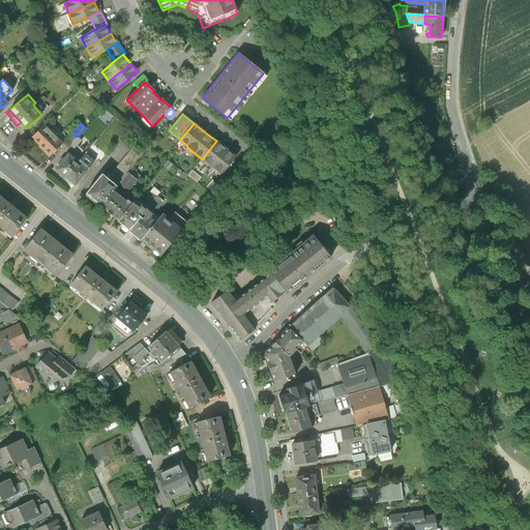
[(45,125),(32,139),(39,146),(38,146),(49,156),(62,143),(45,125)]
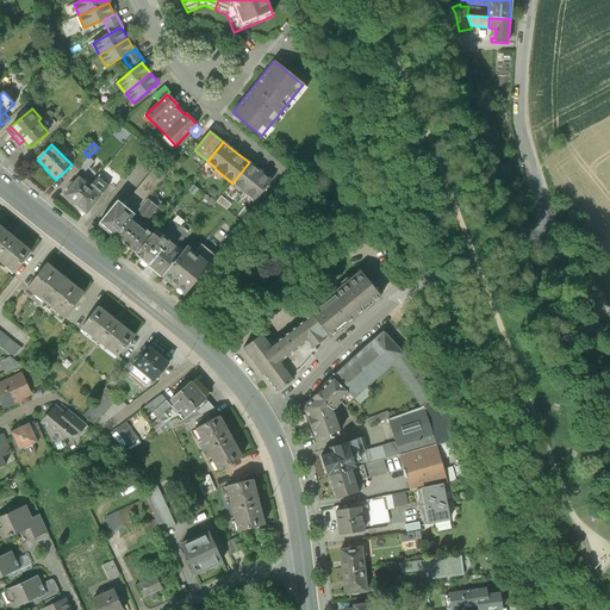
[(98,148),(88,157),(94,162),(104,153),(98,148)]
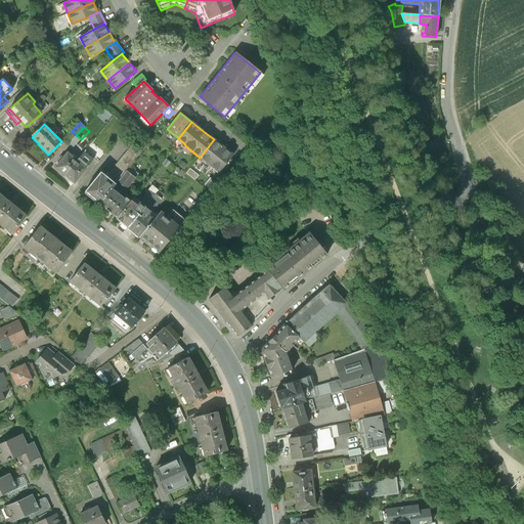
[(72,131),(64,139),(69,143),(76,135),(72,131)]
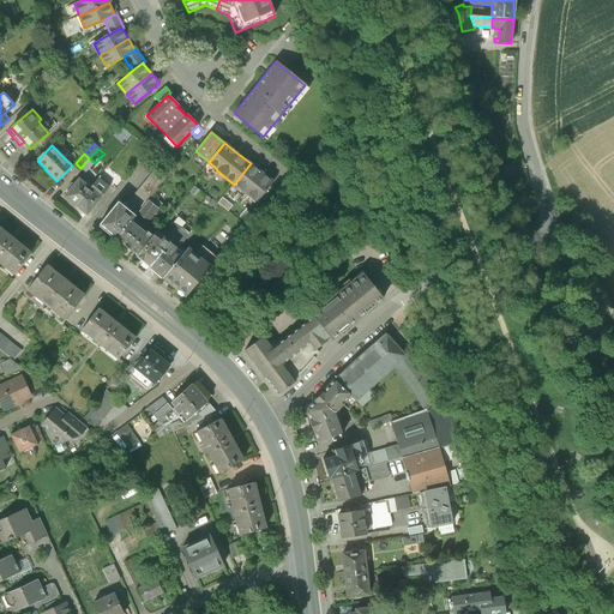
[(187,161),(182,157),(174,168),(179,173),(187,161)]
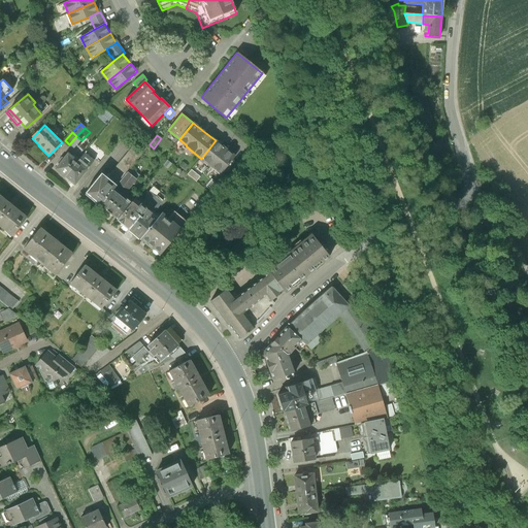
[(76,136),(69,144),(73,149),(81,140),(76,136)]
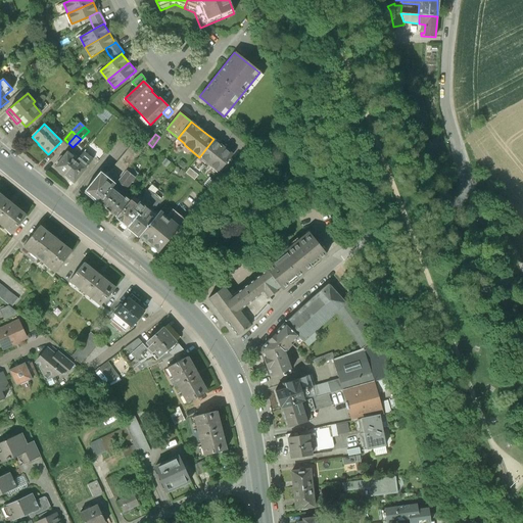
[(199,157),(208,164),(223,147),(214,139),(199,157)]
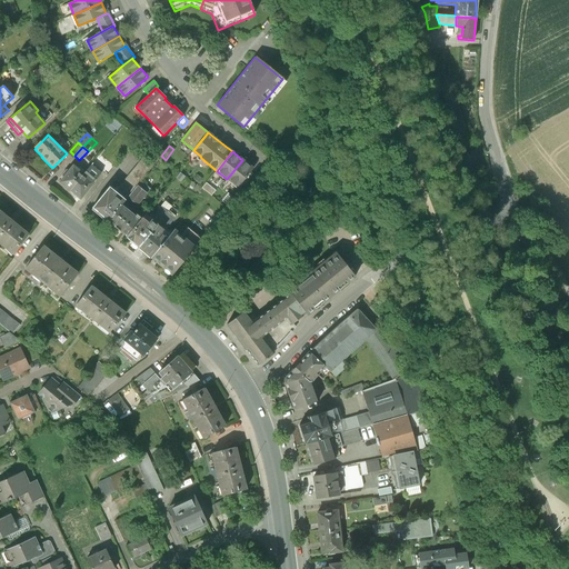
[(143,157),(135,168),(145,177),(153,166),(143,157)]
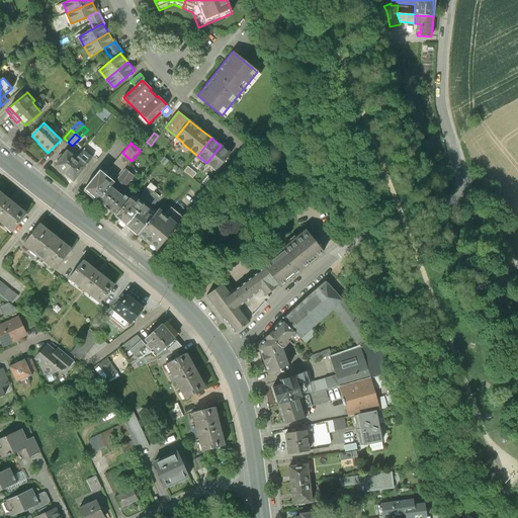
[(231,154),(221,146),(206,163),(217,171),(218,170),(228,157),(231,154)]
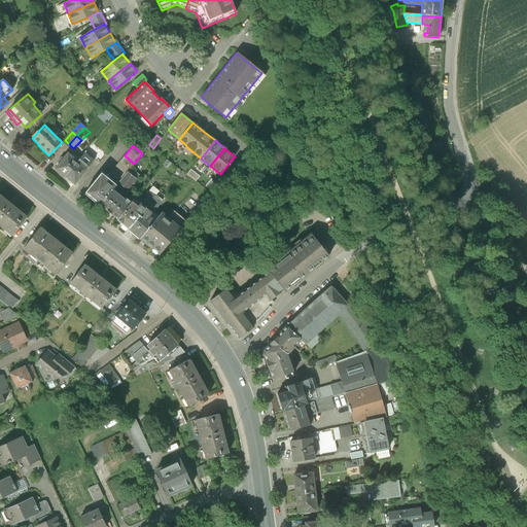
[(104,149),(97,157),(101,161),(108,152),(104,149)]
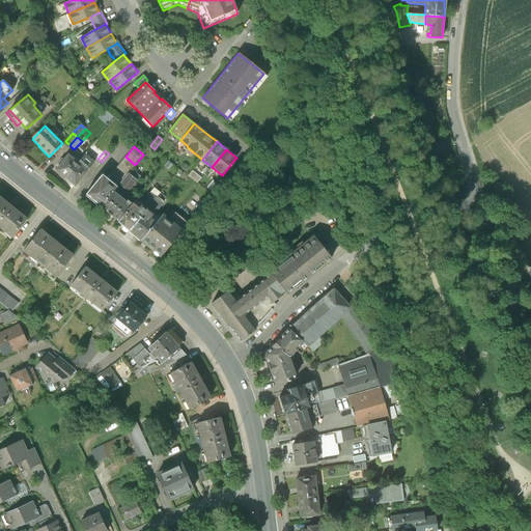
[(65,177),(75,185),(93,163),(84,155),(79,161),(65,177)]
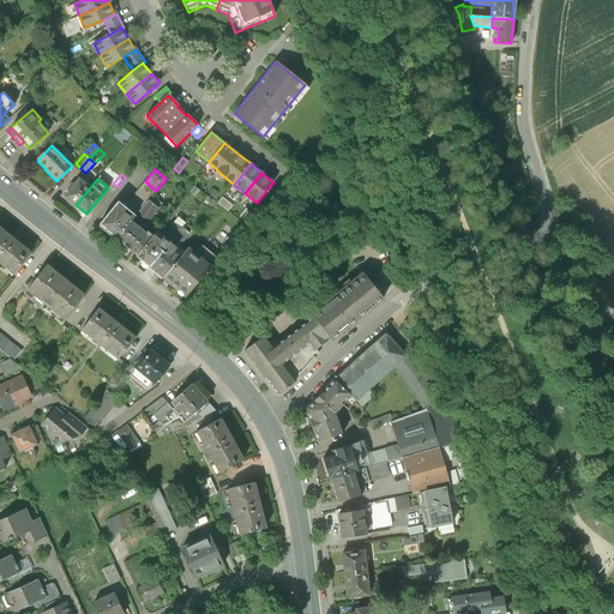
[(76,205),(91,186),(86,181),(84,184),(79,180),(74,186),(72,184),(67,188),(70,191),(65,197),(76,205)]
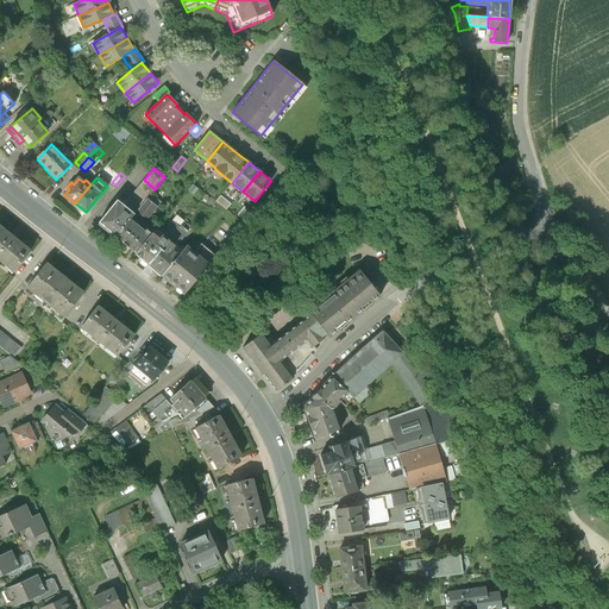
[(144,180),(136,190),(146,199),(148,199),(155,189),(144,180)]
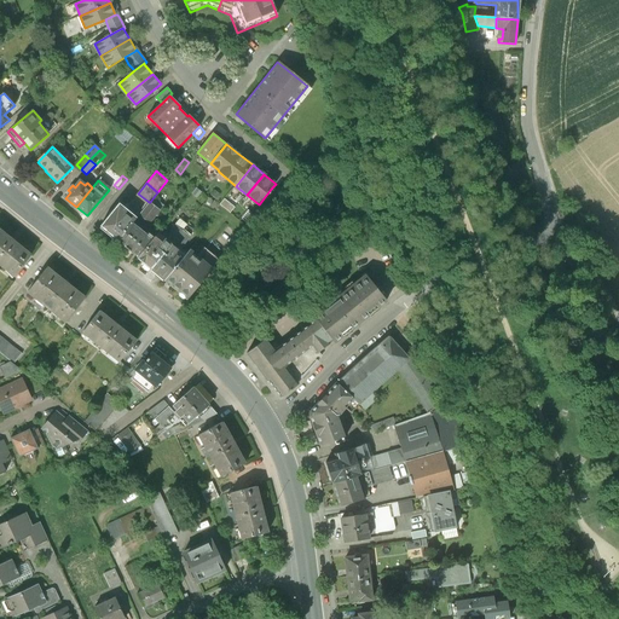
[(202,194),(196,187),(191,195),(197,200),(202,194)]
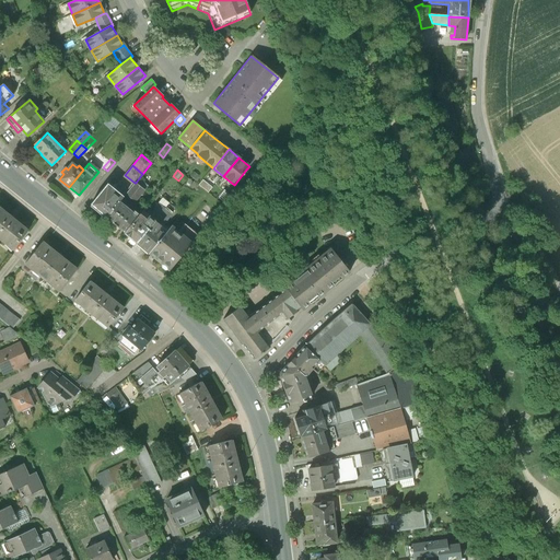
[(246,170),(235,184),(240,188),(252,174),(246,170)]
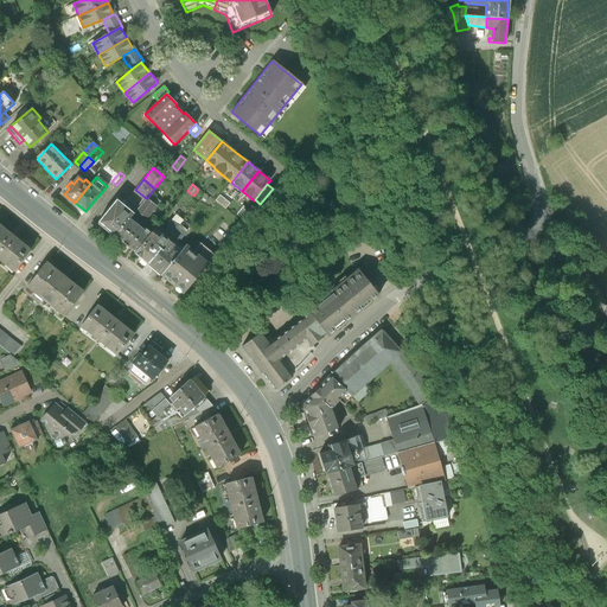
[(116,199),(98,222),(115,236),(129,219),(136,211),(146,198),(135,190),(123,204),(116,199)]
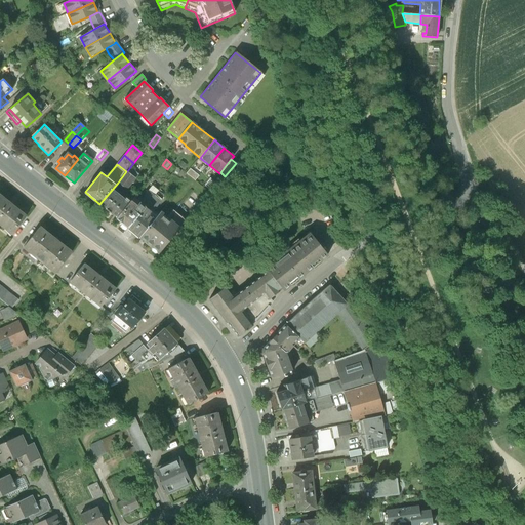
[(135,178),(127,171),(126,171),(118,183),(126,189),(135,178)]
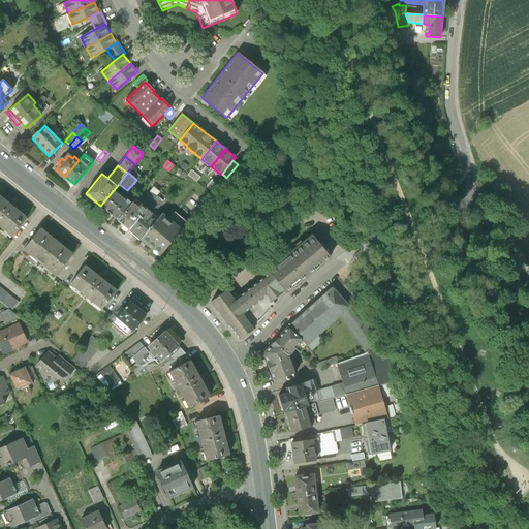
[(154,188),(150,192),(155,197),(159,192),(154,188)]
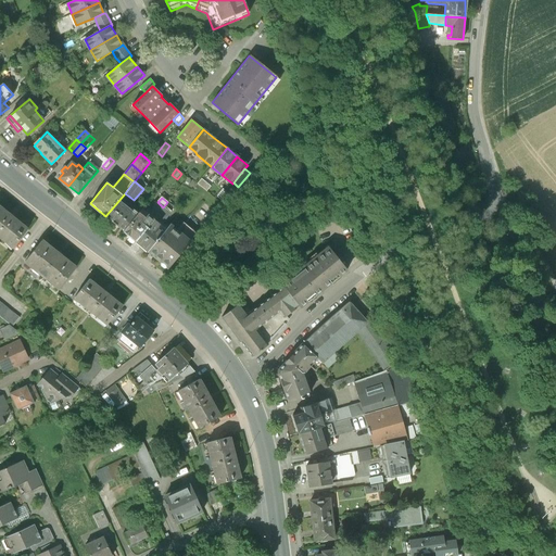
[(130,211),(118,201),(105,216),(124,231),(139,213),(143,207),(138,203),(134,210),(131,209),(130,211)]
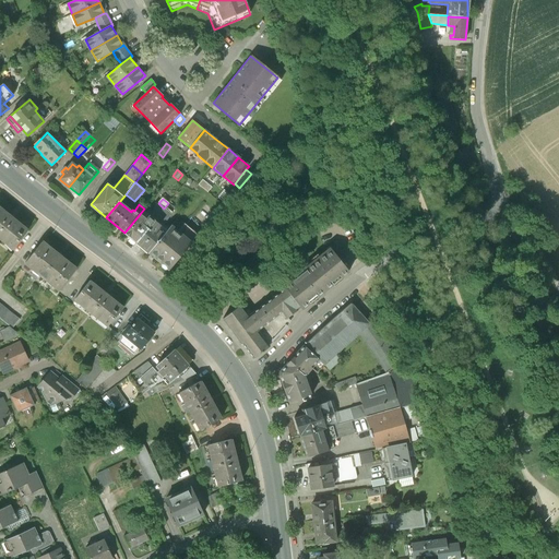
[(125,233),(137,242),(164,209),(158,203),(149,215),(149,216),(146,219),(140,214),(125,233)]
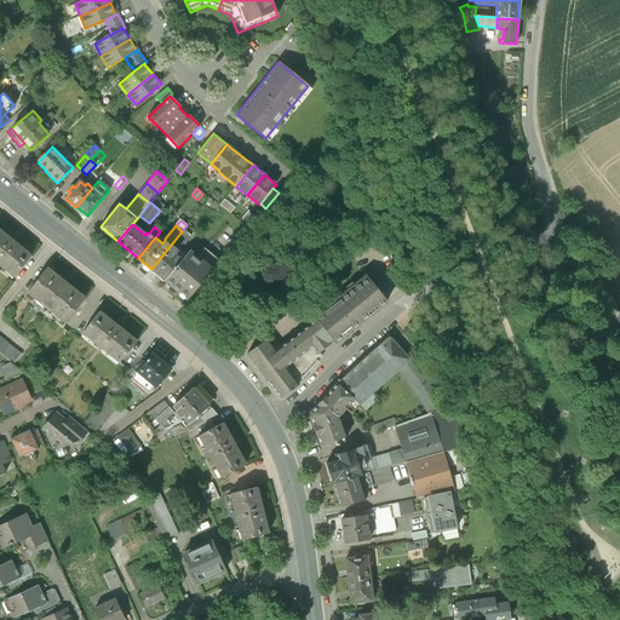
[(0,231),(0,265),(15,277),(32,257),(0,231)]
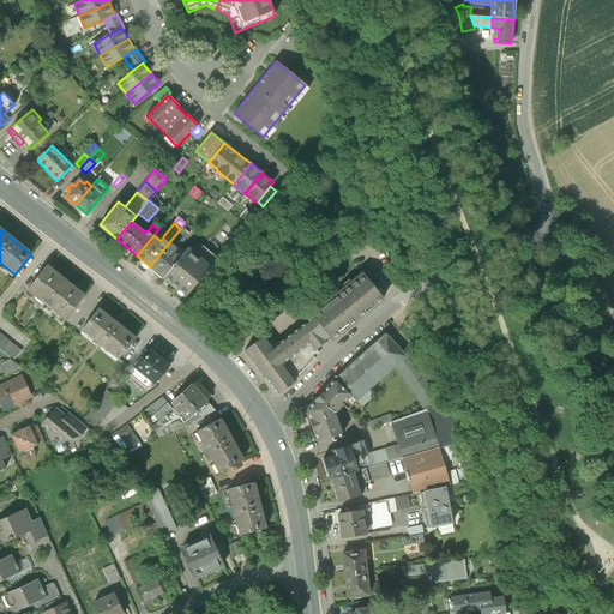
[(187,235),(180,229),(150,266),(163,278),(180,257),(173,251),(176,247),(175,247),(176,246),(179,247),(187,235)]
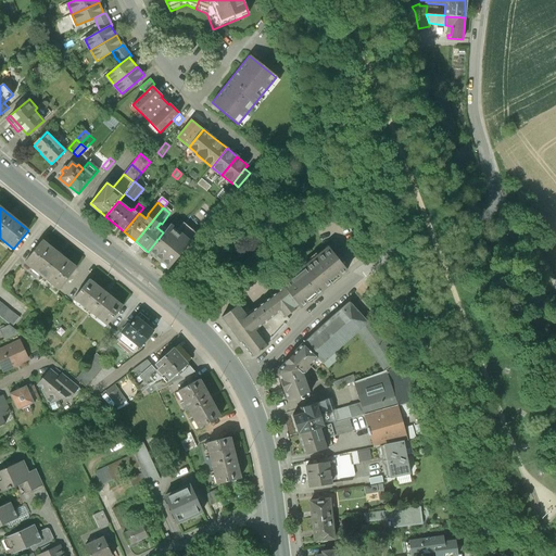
[(167,228),(163,232),(148,252),(168,268),(198,235),(176,216),(167,228)]
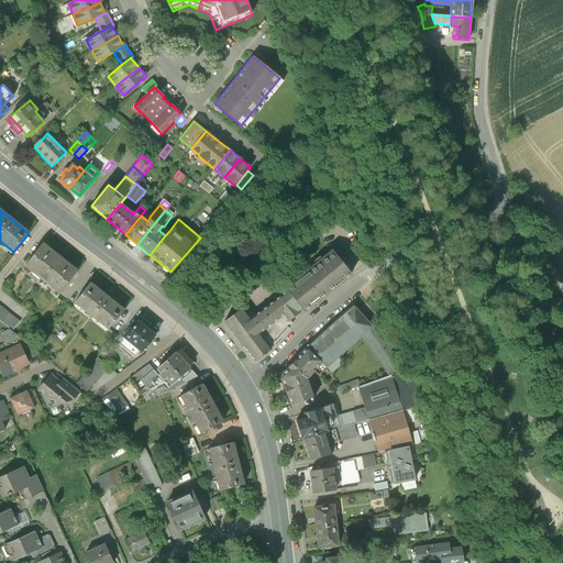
[(169,231),(164,227),(162,225),(161,227),(162,227),(158,230),(165,235),(169,231)]
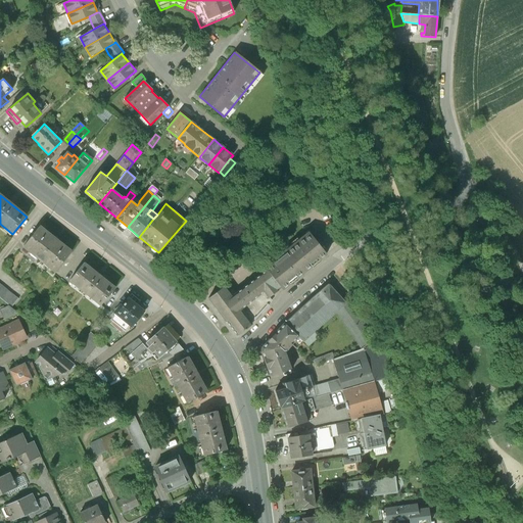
[(40,227),(24,247),(55,273),(72,252),(57,241),(58,240),(54,237),(53,238),(40,227)]
